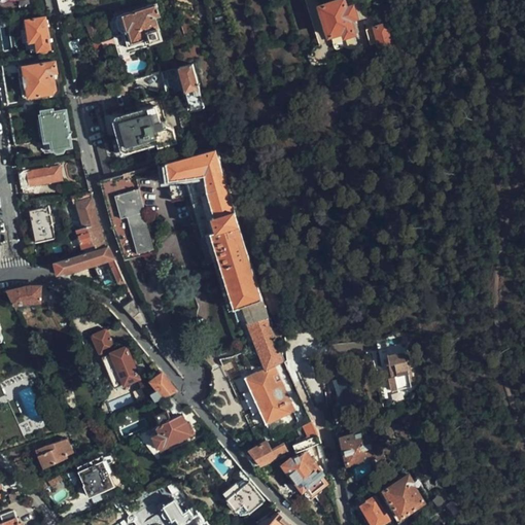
[(349,21),(356,19),(351,6),(345,8),(342,0),(318,7),(328,36),(342,32),(343,38),(354,34),(349,21)]
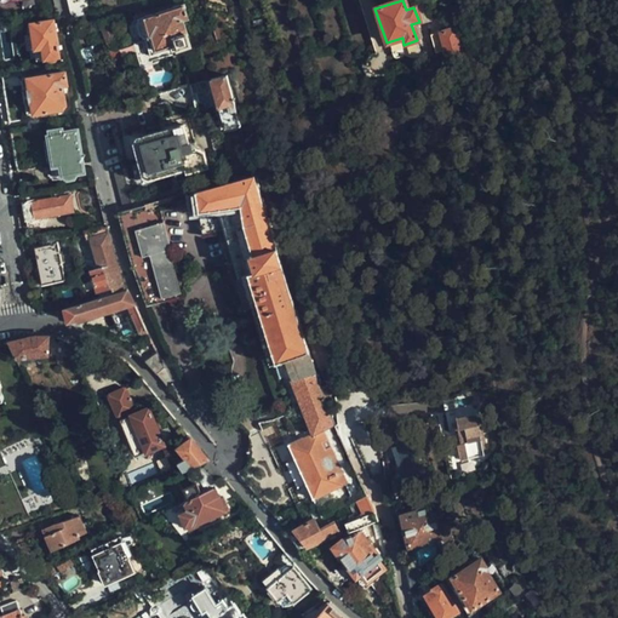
[(85,4),(67,7),(70,21),(87,16),(85,4)]
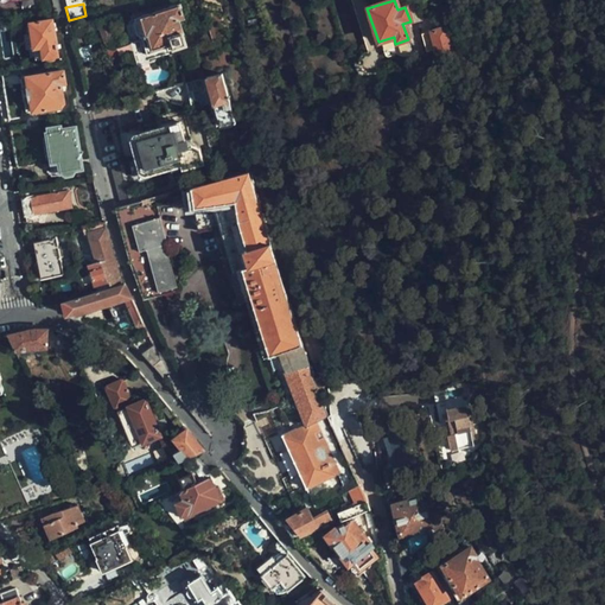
[(174,10),(134,21),(139,39),(140,39),(145,55),(160,50),(166,49),(167,52),(180,49),(174,31),(173,25),(178,24),(174,10)]
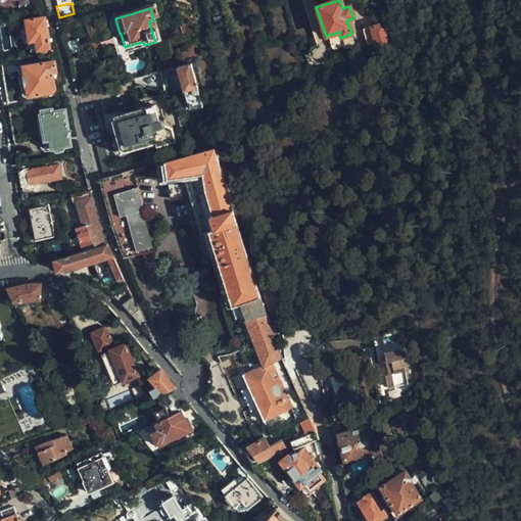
[(0,27),(10,26),(8,15),(4,16),(0,17),(0,27)]
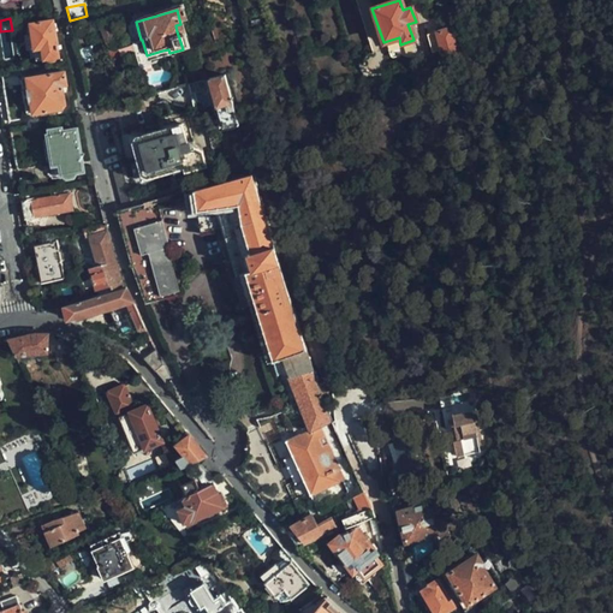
[(58,57),(52,21),(29,24),(35,59),(58,57)]
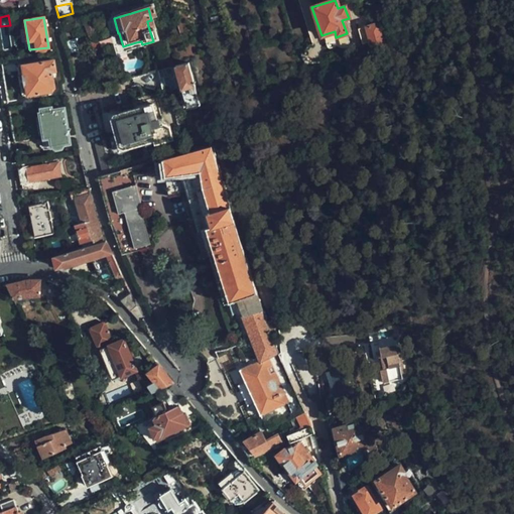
[(118,33),(114,18),(109,20),(114,35),(114,34),(119,51),(137,46),(136,42),(123,46),(119,33),(118,33)]
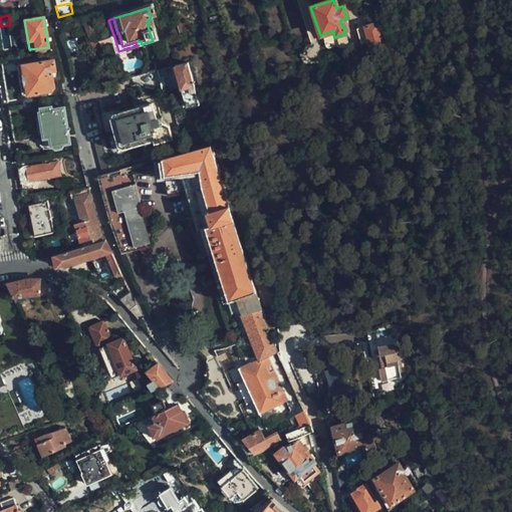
[(95,35),(90,21),(84,24),(88,38),(95,35)]
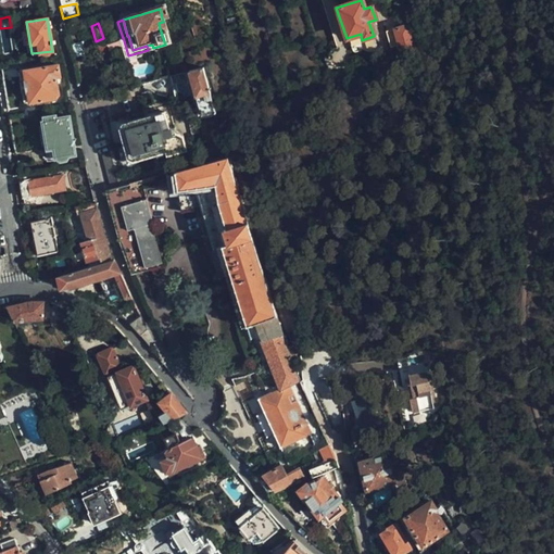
[(412,47),(405,26),(385,33),(391,48),(398,46),(401,51),(412,47)]
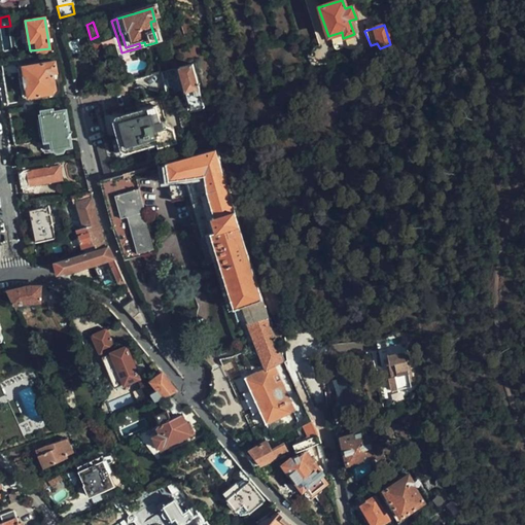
[(15,61),(0,64),(2,74),(18,71),(15,61)]
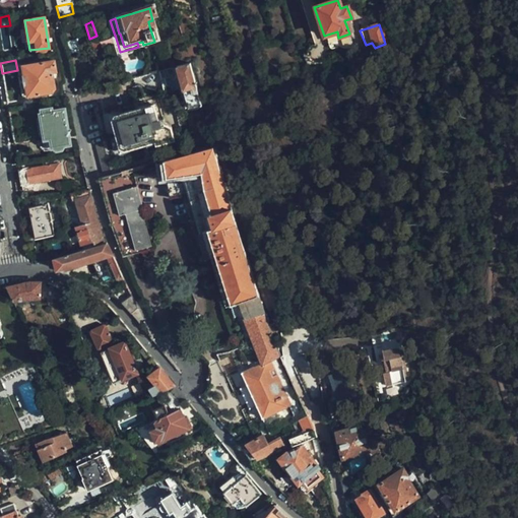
[(54,60),(22,66),(27,96),(28,95),(51,92),(55,88),(52,72),(56,71),(54,60)]
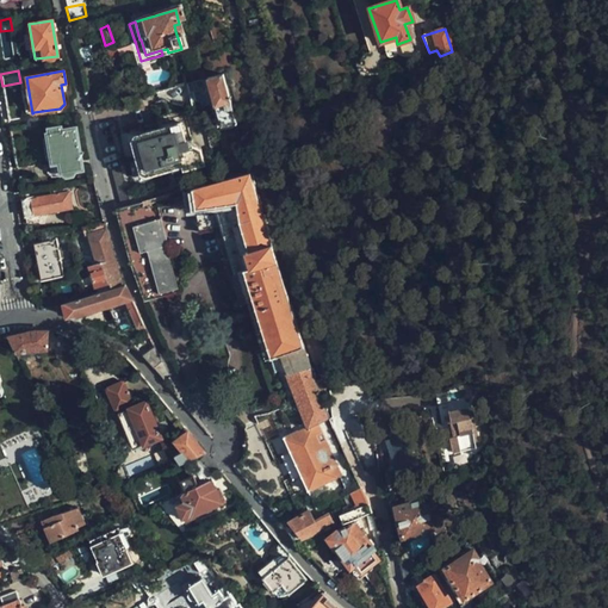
[(236,123),(235,118),(222,74),(205,79),(221,128),(236,123)]
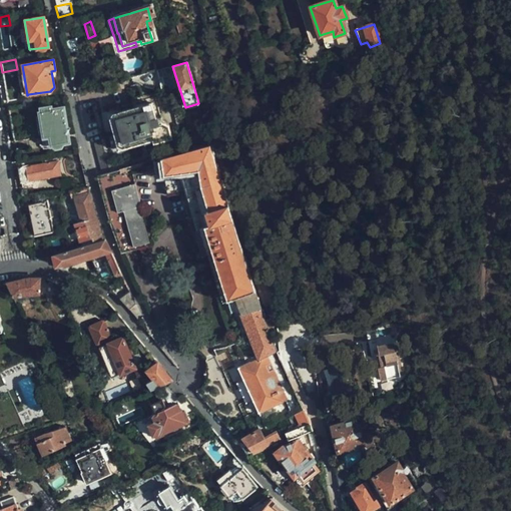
[(27,95),(22,65),(18,66),(19,74),(18,74),(20,86),(22,86),(23,95),(27,95)]
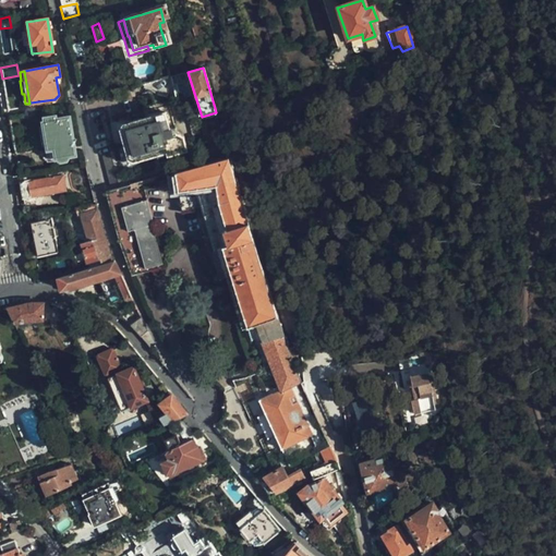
[(183,149),(180,135),(172,133),(169,134),(162,113),(149,117),(146,108),(137,110),(140,119),(119,125),(117,130),(125,160),(130,162),(166,152),(167,154),(183,149)]
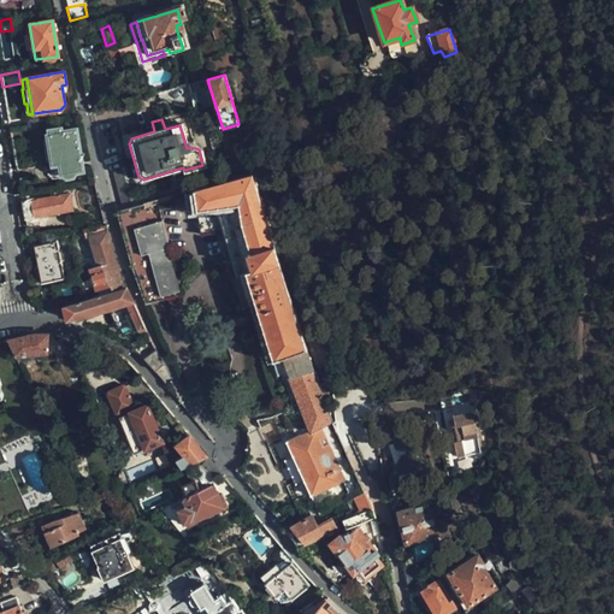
[(202,139),(210,136),(205,123),(204,122),(202,120),(201,120),(200,119),(198,119),(195,119),(202,139)]
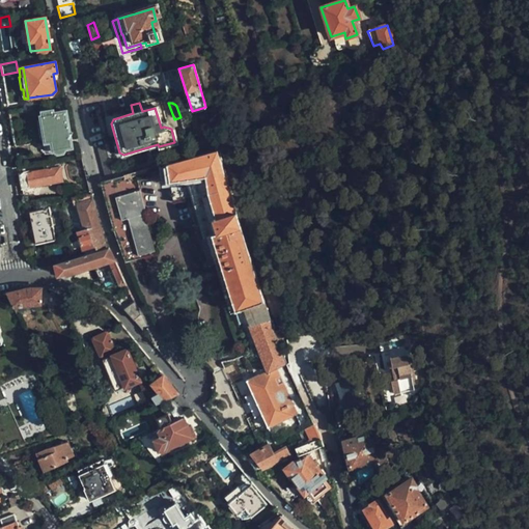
[(88,107),(99,137),(104,136),(93,105),(88,107)]
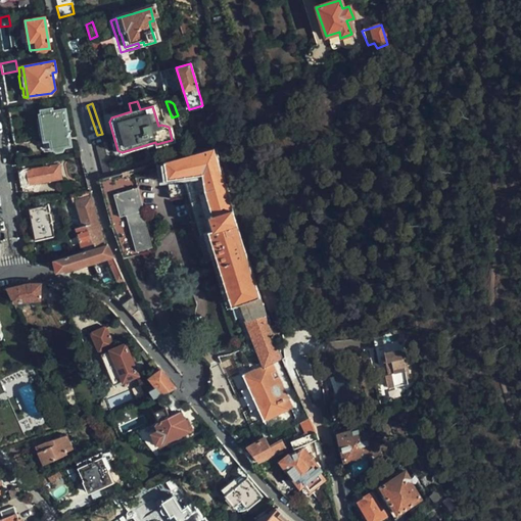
[(22,107),(8,109),(9,120),(25,117),(22,107)]
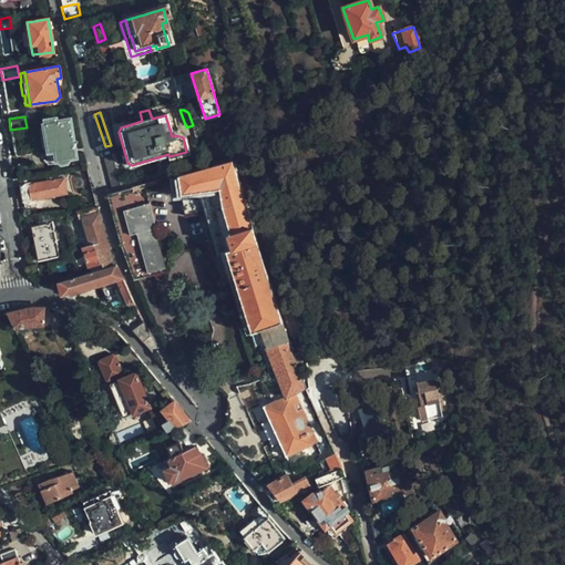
[(74,156),(69,121),(43,124),(50,161),(74,156)]
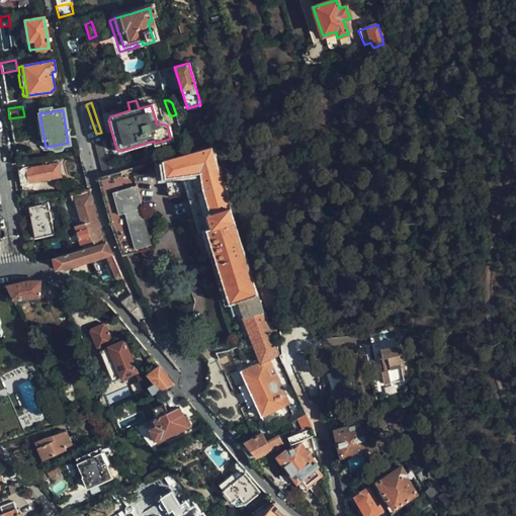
[(187,127),(182,113),(181,112),(176,114),(181,130),(187,127)]
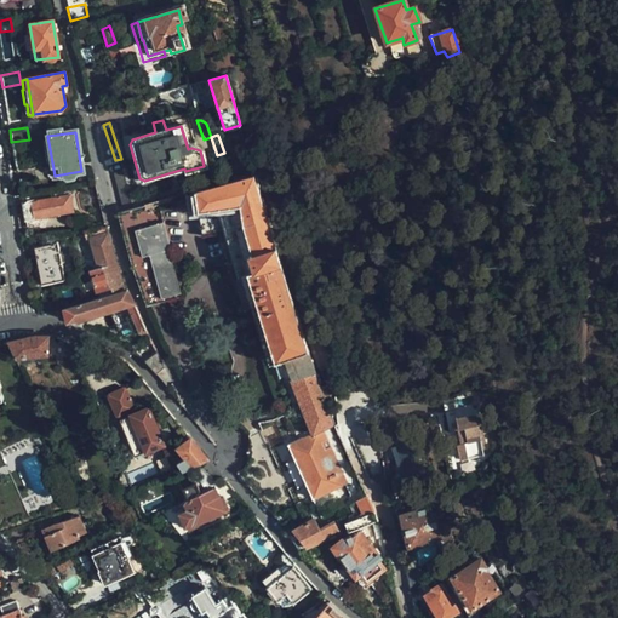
[(135,201),(124,167),(118,170),(129,204),(135,201)]
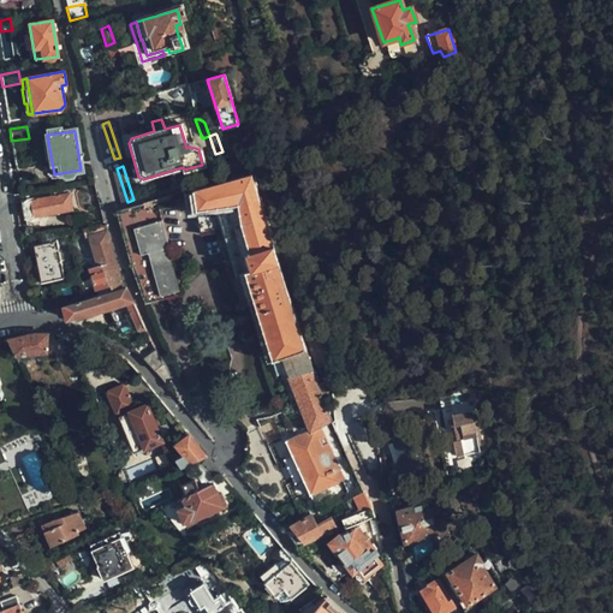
[(254,176),(253,174),(186,192),(189,212),(194,210),(201,239),(213,236),(226,278),(238,274),(267,365),(281,362),(304,432),(284,442),(309,495),(340,481),(317,429),(331,423),(254,176)]
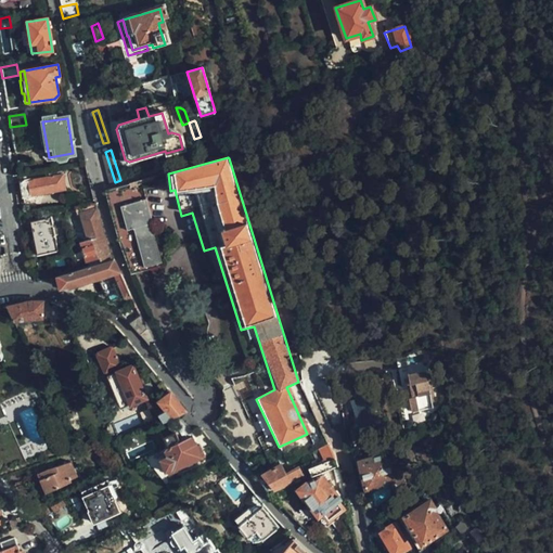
[(33,174),(17,176),(23,206),(39,203),(38,195),(60,191),(58,176),(34,179),(33,174)]
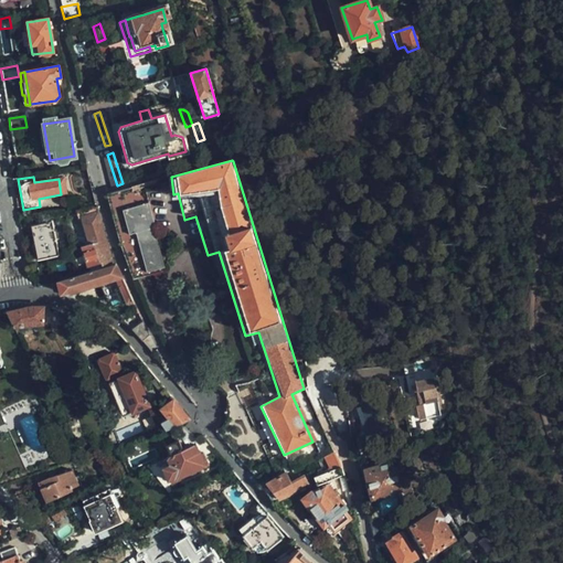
[(130,191),(130,189),(104,195),(109,216),(117,243),(133,282),(165,274),(150,220),(152,219),(142,188),(130,191)]
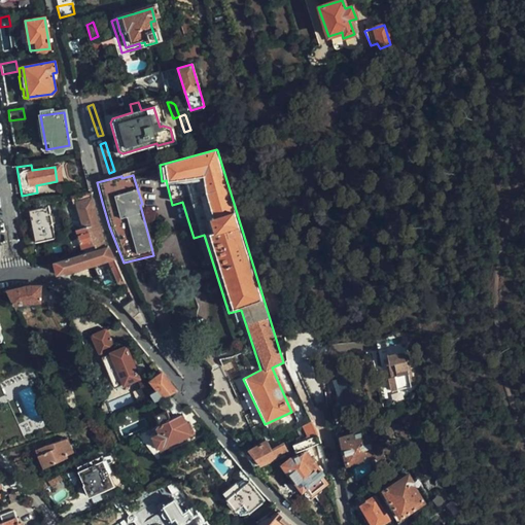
[(89,194),(74,196),(84,230),(78,231),(83,249),(96,246),(97,249),(104,247),(98,225),(89,194)]
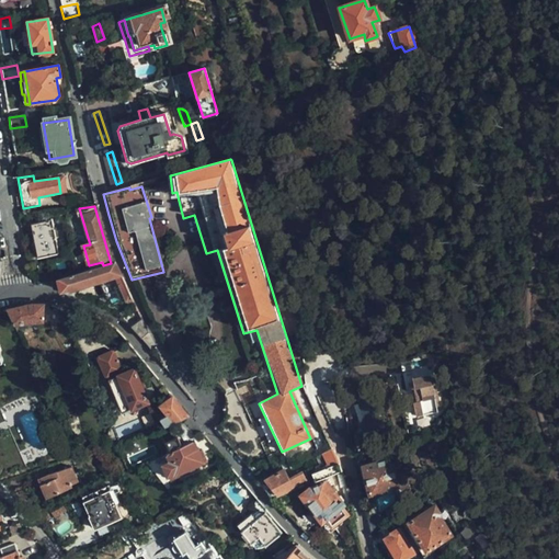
[(56,255),(50,223),(30,226),(32,243),(29,244),(31,257),(34,255),(35,259),(56,255)]
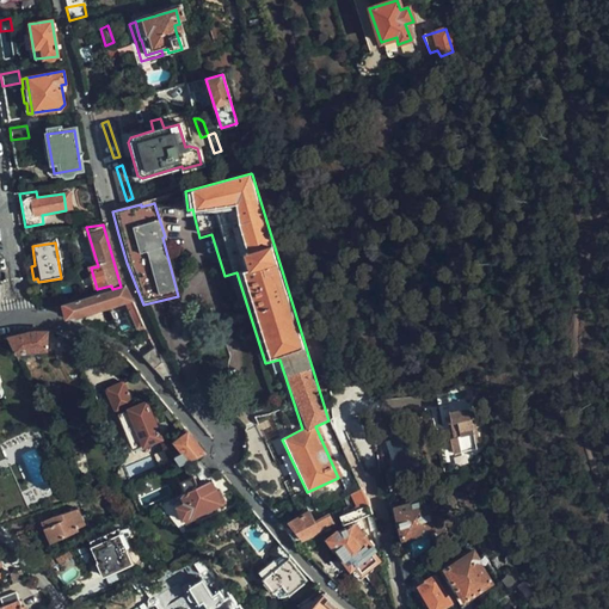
[(112,289),(62,305),(67,321),(68,321),(69,321),(69,323),(71,321),(72,323),(73,323),(74,323),(75,323),(75,324),(77,324),(78,324),(79,324),(80,324),(81,325),(79,314),(121,302),(134,328),(142,325),(123,285),(121,287),(112,289)]
